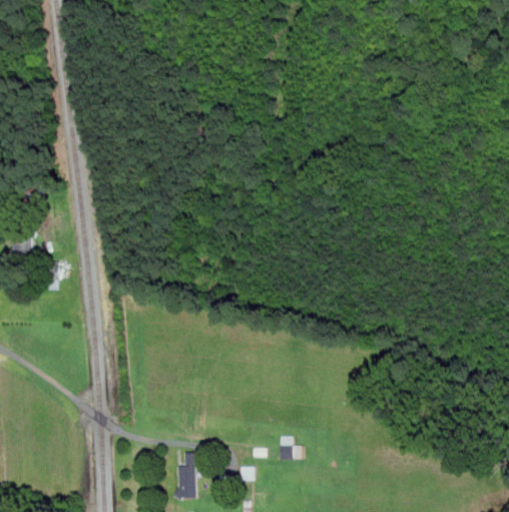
[(12,254),(31,254),(31,234),(12,234),(12,254)]
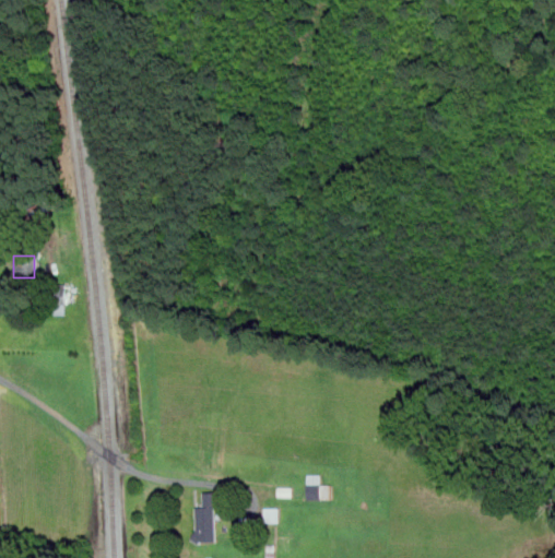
[(329,486),(318,486),(318,475),(305,475),(305,500),(329,500),(329,486)]
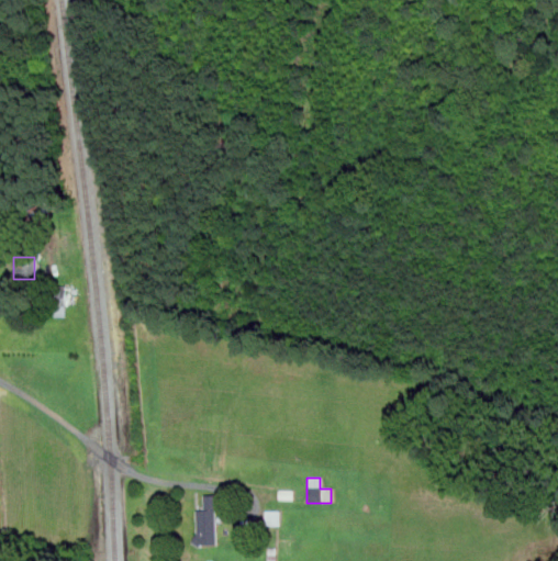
[(291,500),(291,492),(277,491),(277,500),(291,500)]
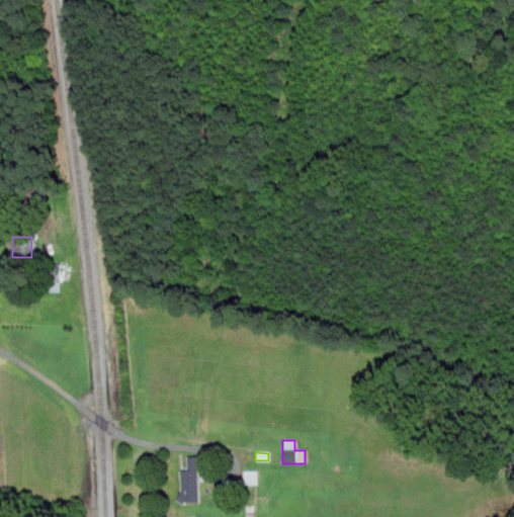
[(197,503),(197,456),(187,456),(187,469),(179,469),(179,503),(197,503)]
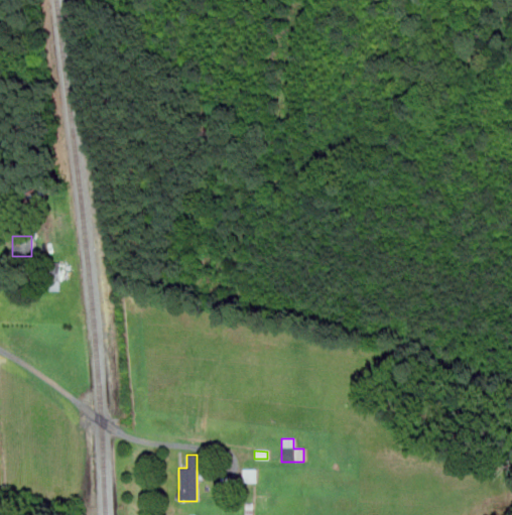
[(242,483),(255,483),(256,470),(242,470),(242,483)]
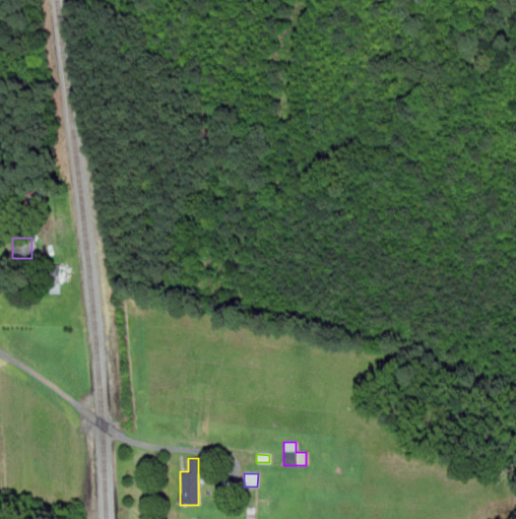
All buildings are outlined.
